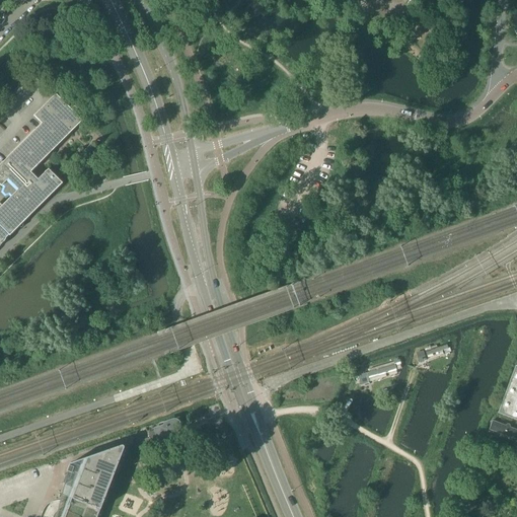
[(0,245),(2,244),(3,243),(5,241),(6,240),(7,238),(8,237),(7,236),(10,233),(11,234),(64,181),(50,167),(40,177),(32,170),(84,119),(76,112),(77,109),(78,111),(79,109),(79,108),(79,107),(79,106),(78,106),(78,105),(77,105),(76,104),(76,105),(75,105),(74,105),(74,106),(73,107),(58,92),(35,114),(44,122),(0,164),(0,181),(3,185),(5,182),(8,186),(7,188),(10,191),(12,190),(15,193),(3,204),(2,203),(2,202),(1,202),(0,201),(0,245)]
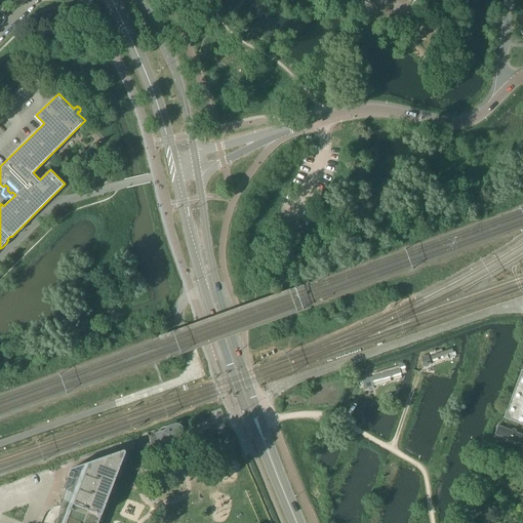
[(433,361),(430,353),(424,355),(426,363),(433,361)]
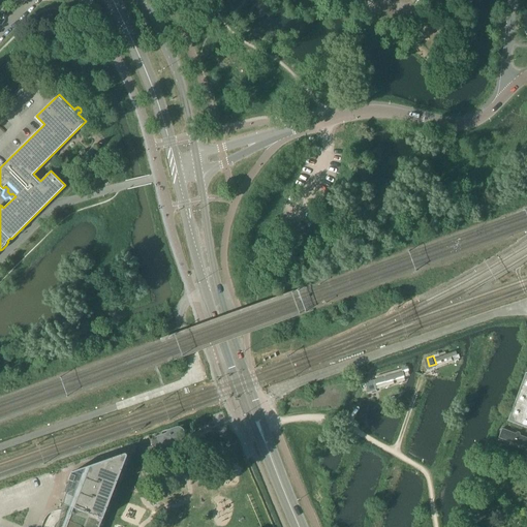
[(368,386),(376,383),(374,378),(366,380),(368,386)]
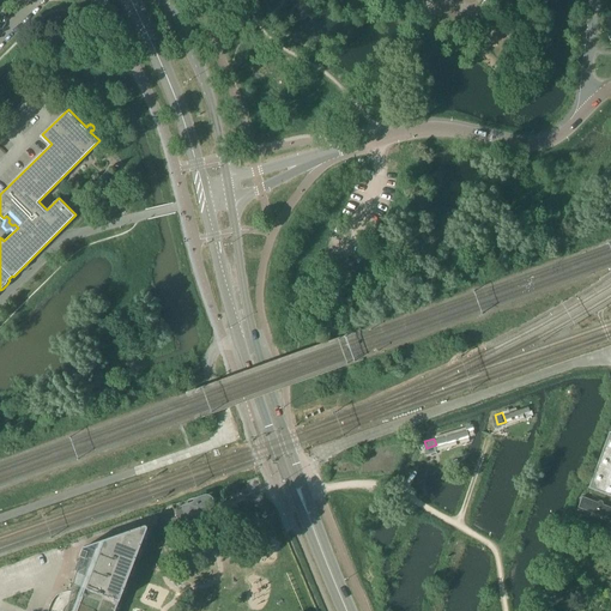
[(592,485),(610,491),(610,439),(592,485)]
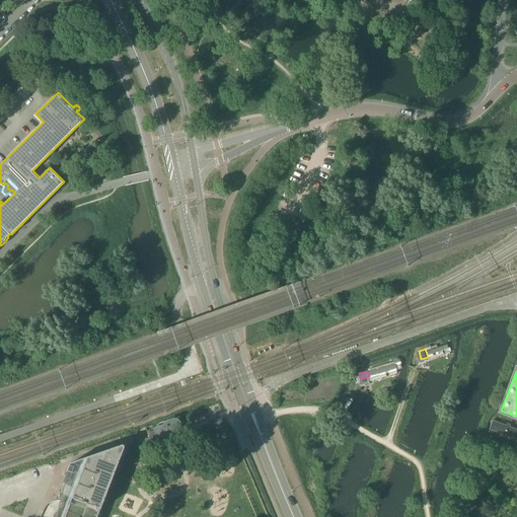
[(491,428),(516,437),(516,427),(511,425),(511,424),(511,423),(510,423),(509,422),(508,423),(507,423),(507,424),(494,419),(491,428)]
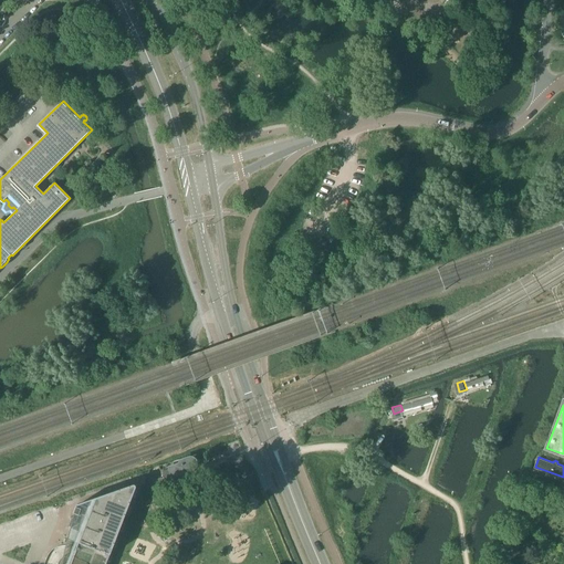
[(165,469),(167,474),(170,484),(196,476),(194,467),(195,467),(196,466),(197,463),(197,462),(197,461),(196,460),(196,459),(195,459),(194,458),(192,458),(191,458),(190,458),(177,462),(178,465),(165,469)]
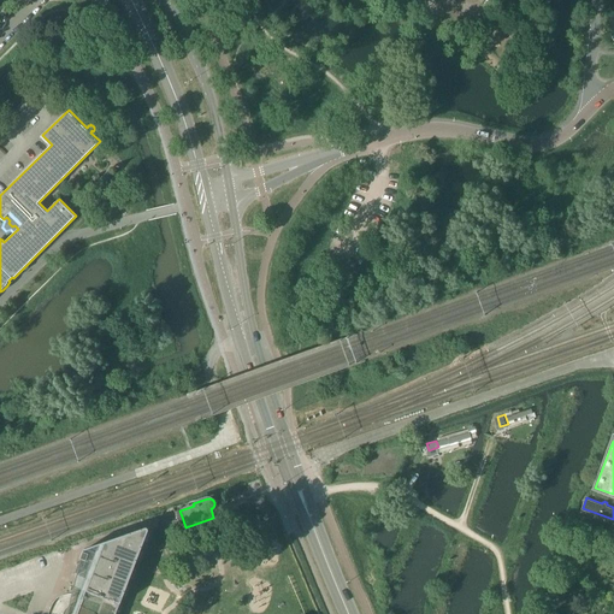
[(68,613),(116,613),(120,602),(127,584),(134,566),(147,530),(147,529),(147,527),(146,527),(105,542),(84,549),(68,613)]
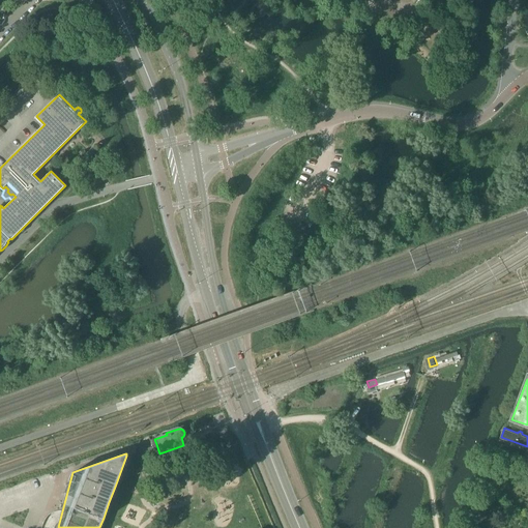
[(489,474),(495,482),(501,479),(495,470),(489,474)]
